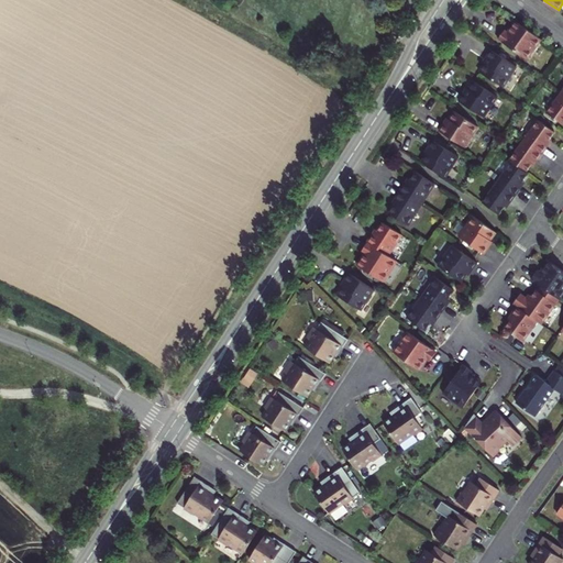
[(506,30),(499,39),(528,59),(542,40),(520,24),(516,31),(511,28),(508,32),(506,30)]
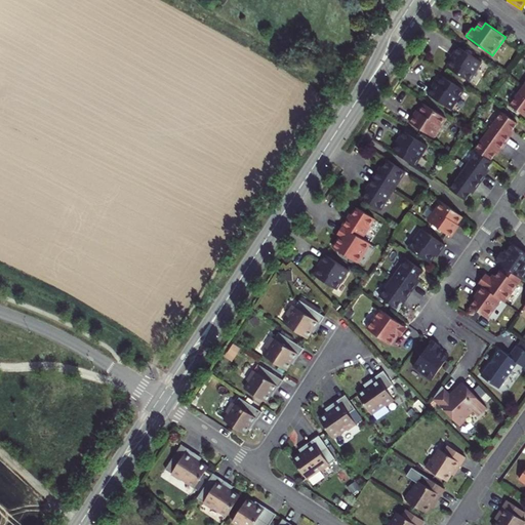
[(456,54),(448,67),(470,81),(483,62),(458,46),(454,53),(456,54)]
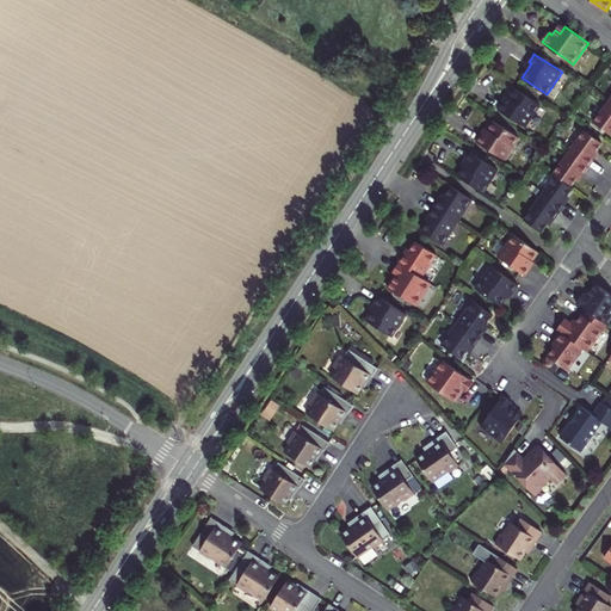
[(610,84),(587,118),(606,131),(610,124),(610,84)]
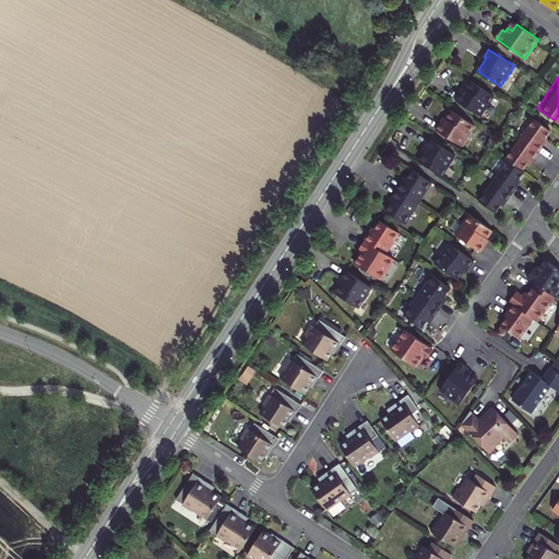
[(460,93),(455,100),(480,117),(495,96),(471,81),(462,94),(460,93)]
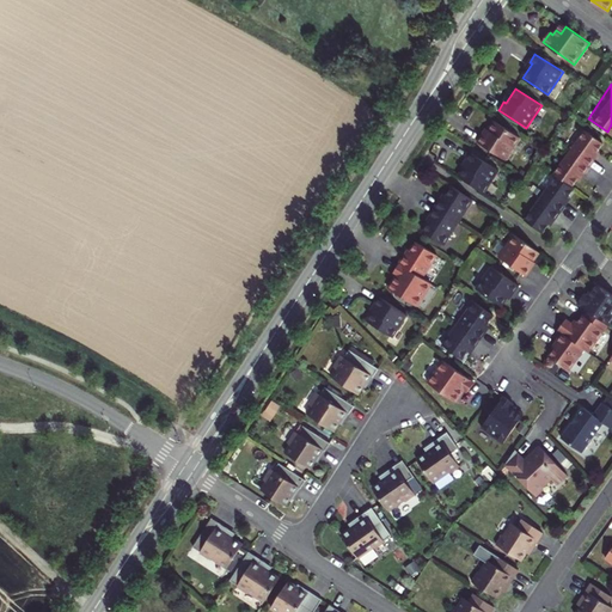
[(483,135),(477,142),(506,160),(520,138),(495,121),(484,136),(483,135)]
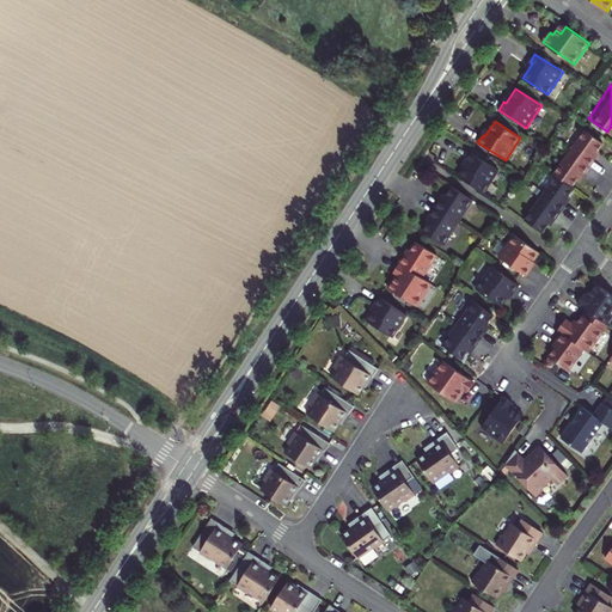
[(586,132),(555,175),(557,177),(573,188),(583,173),(585,175),(591,167),(595,159),(594,158),(604,144),(586,132)]
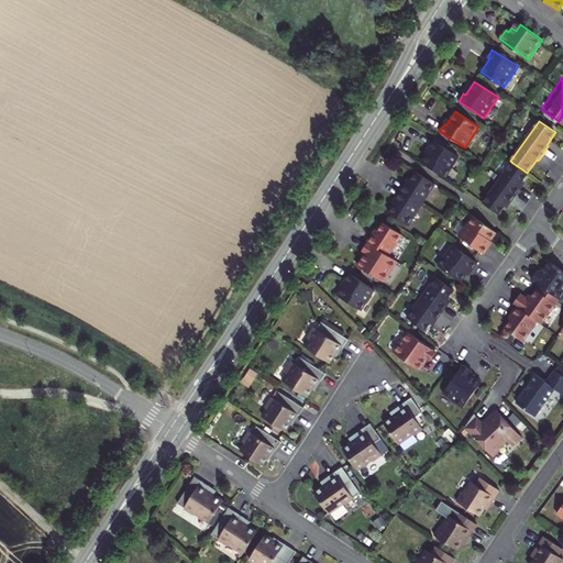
[(431,148),(422,162),(421,163),(445,178),(445,177),(459,156),(433,140),(429,147),(431,148)]
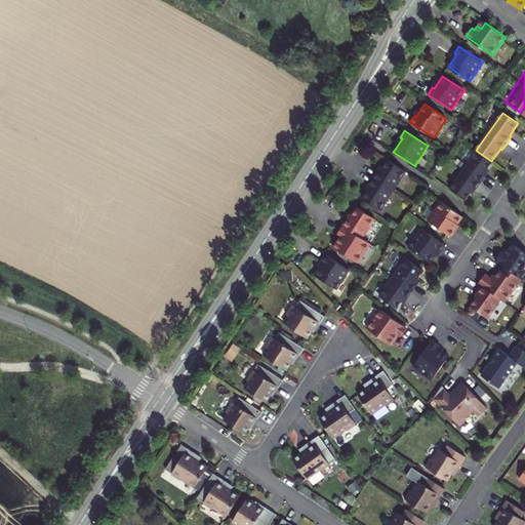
[(478,152),(451,190),(467,200),(475,188),(477,189),(486,175),(484,174),(493,162),(491,161),(478,152)]
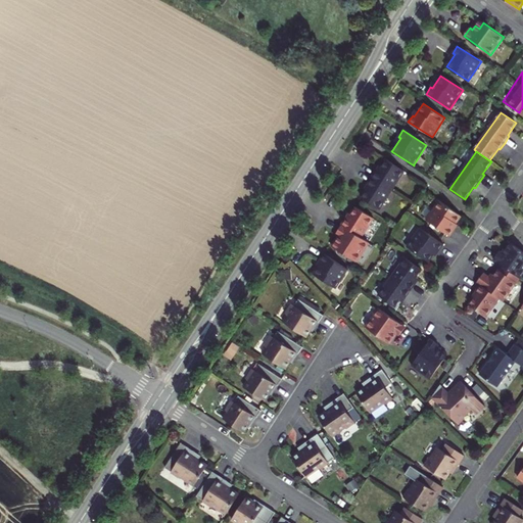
[(376,171),(372,178),(391,190),(395,193),(408,174),(386,159),(378,172),(376,171)]
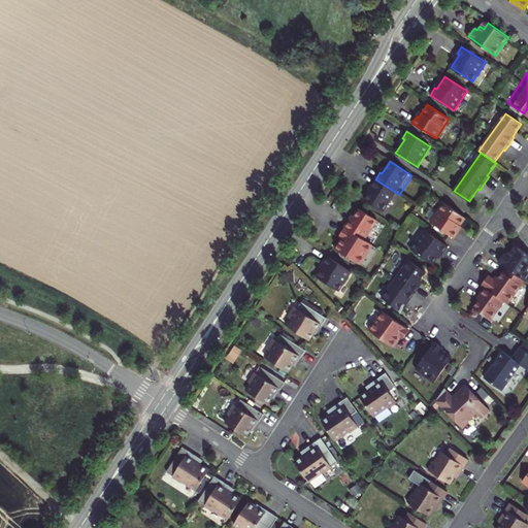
[(373,188),(365,200),(383,211),(395,192),(375,179),(371,186),(373,188)]
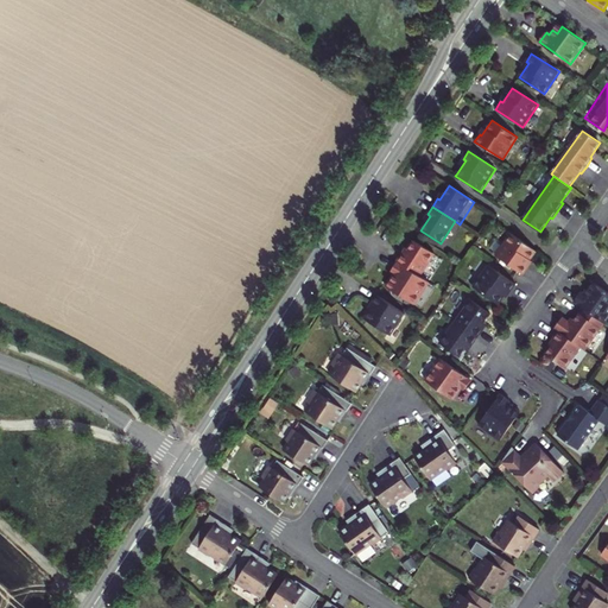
[(493,260),(477,282),(502,299),(512,285),(514,286),(519,279),(525,272),(523,271),(533,255),(508,239),(493,260)]
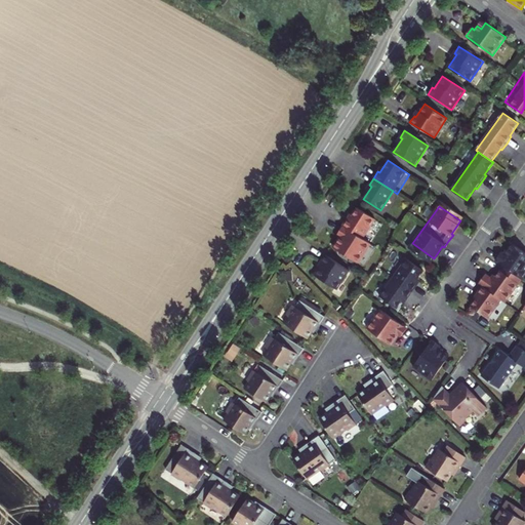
[(349,216),(342,226),(349,230),(369,243),(381,224),(363,211),(357,221),(349,216)]
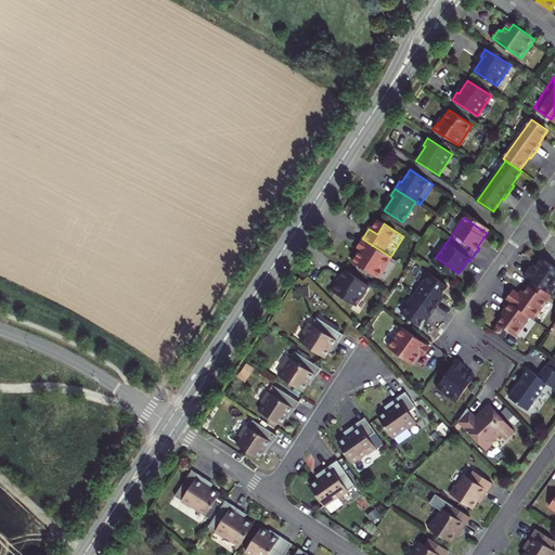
[(390,257),(369,243),(364,250),(360,247),(357,252),(355,250),(348,259),(377,278),(391,257),(390,257)]
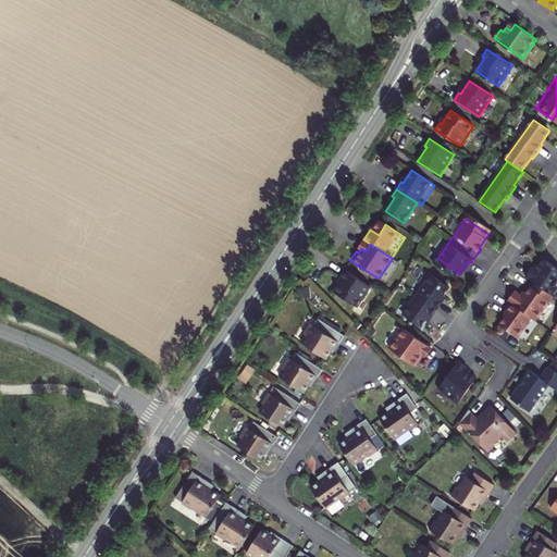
[(525,273),(553,294),(556,288),(556,265),(547,259),(542,265),(537,262),(534,267),(531,264),(525,273)]
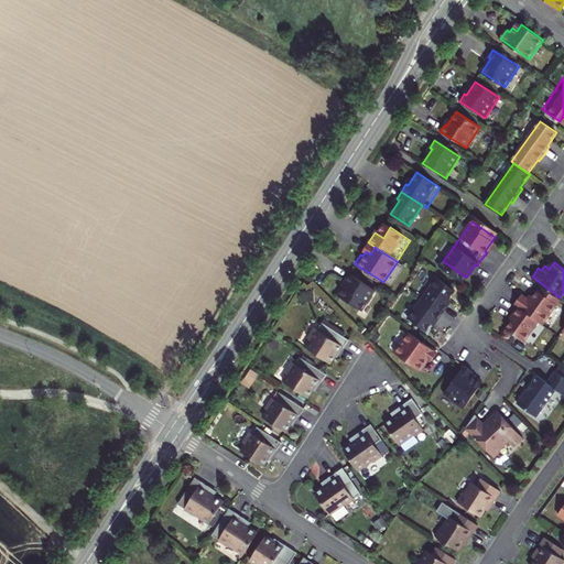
[(348,277),(339,290),(364,305),(377,284),(351,268),(346,275),(348,277)]
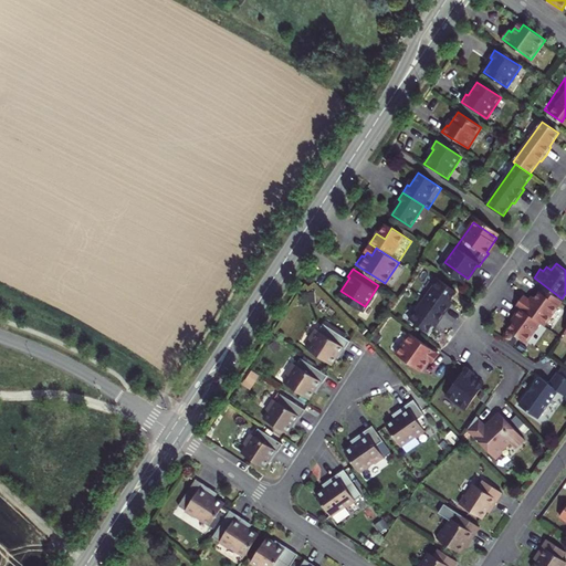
[(438,279),(409,320),(428,333),(437,320),(439,321),(450,306),(448,305),(457,292),(438,279)]
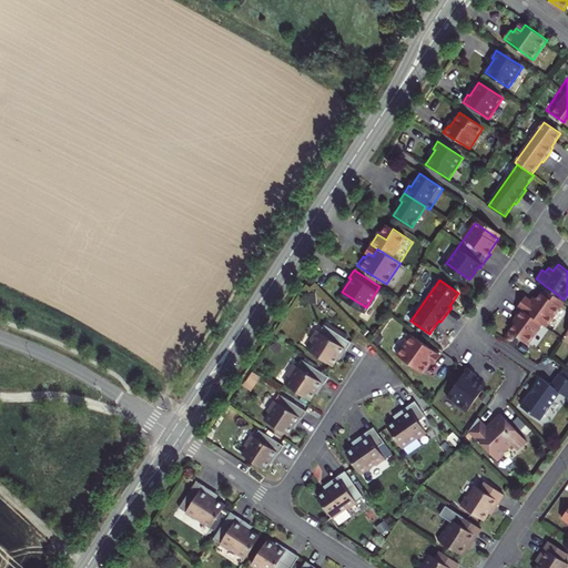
[(534,300),(525,294),(518,304),(521,306),(541,322),(546,324),(560,304),(541,290),(534,300)]
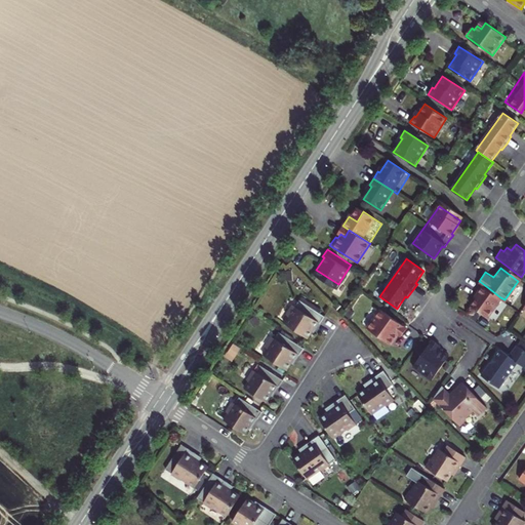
[(479,291),(471,304),(487,316),(500,297),(482,283),(477,290),(479,291)]
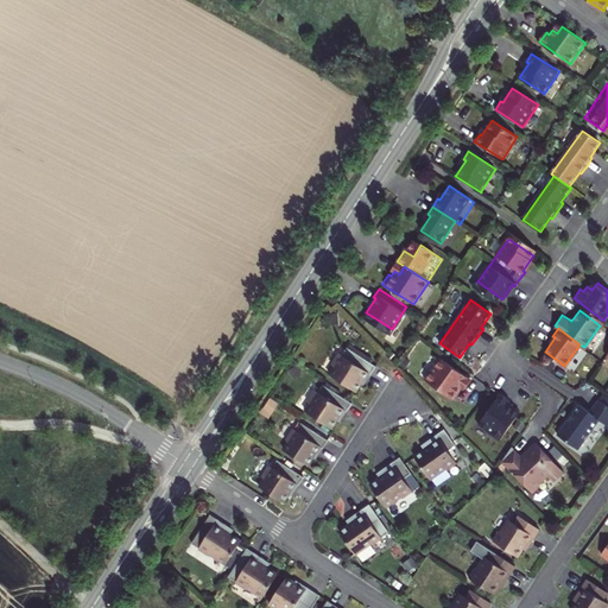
[(337,368),(331,375),(355,391),(361,384),(368,373),(371,374),(377,366),(361,356),(355,363),(342,355),(335,367),(337,368)]
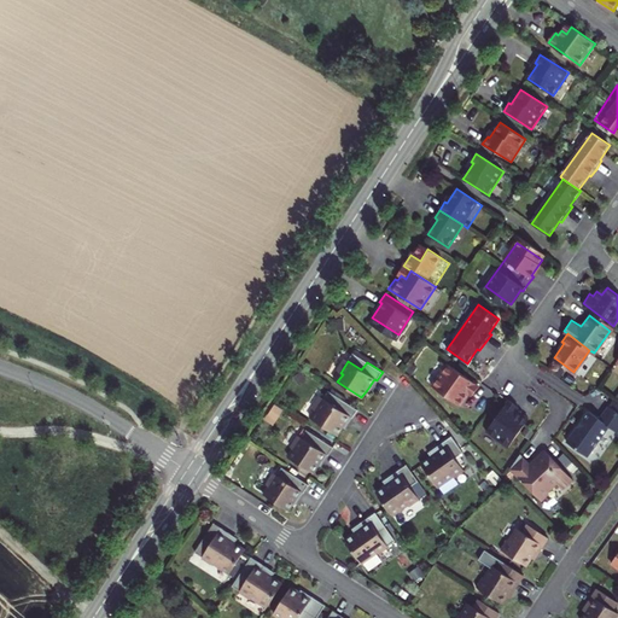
[(445,362),(430,384),(453,401),(459,394),(464,397),(466,392),(470,395),(477,385),(445,362)]
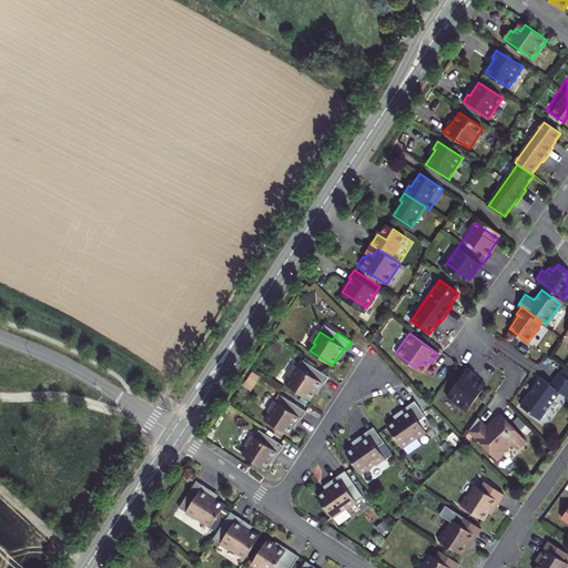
[(337,358),(340,359),(346,350),(344,348),(337,358)]
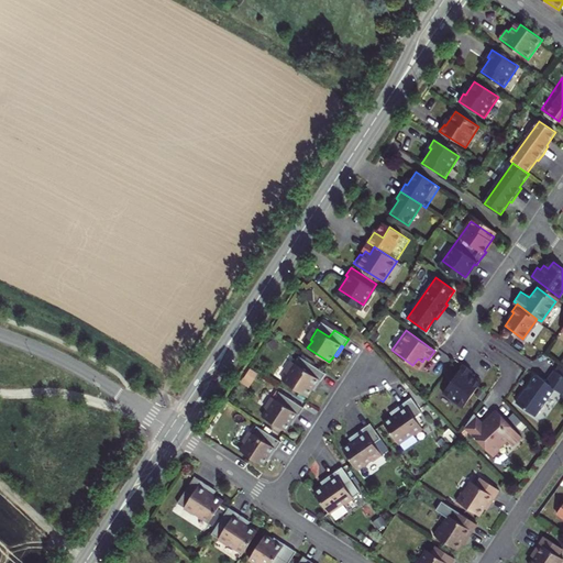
[(293,377),(288,384),(310,398),(315,390),(321,381),(323,383),(329,375),(315,365),(310,373),(297,364),(290,375),(293,377)]
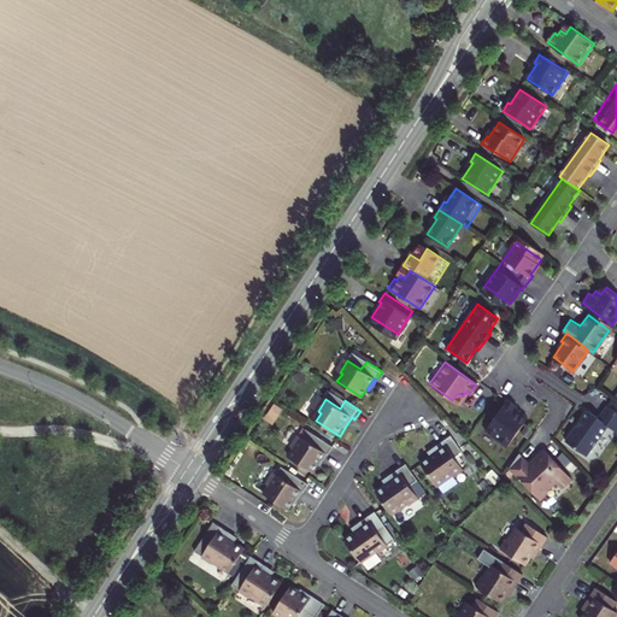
[(510,400),(487,432),(509,448),(526,424),(518,419),(522,415),(517,411),(519,407),(510,400)]
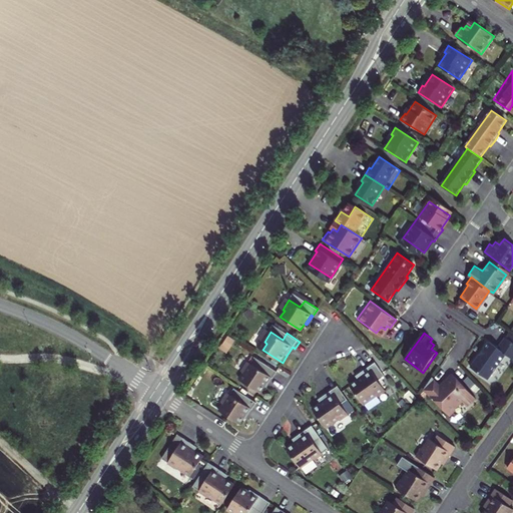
[(488,339),(469,367),(490,381),(507,355),(512,359),(512,340),(507,336),(500,347),(488,339)]
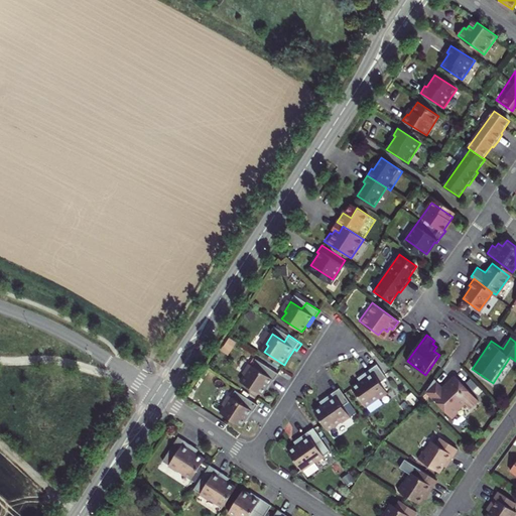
[(433,351),(439,355),(442,351),(436,347),(433,351)]
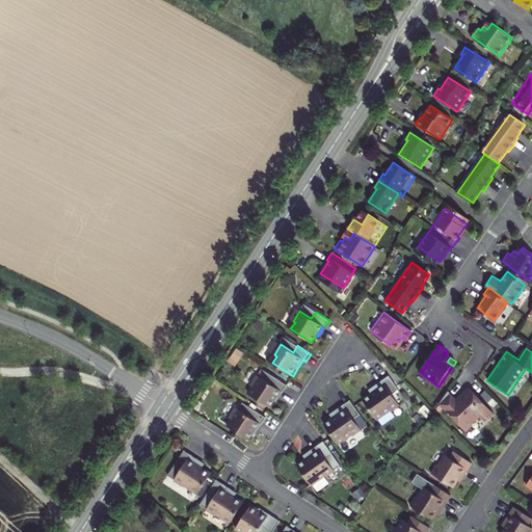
[(297,369),(299,371),(306,362),(303,360),(297,369)]
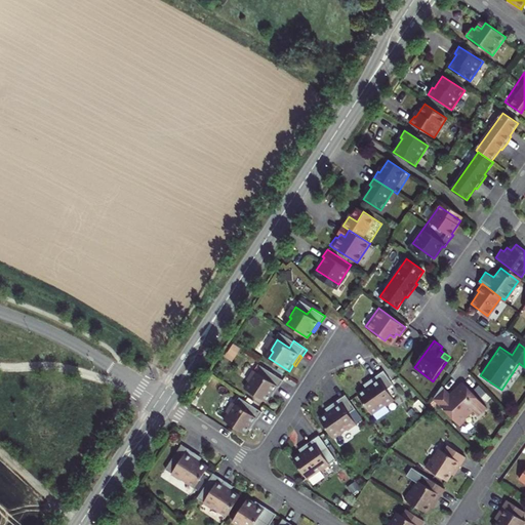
[(365,387),(357,393),(371,413),(385,404),(386,405),(394,399),(386,388),(393,384),(382,369),(368,379),(371,382),(365,387)]
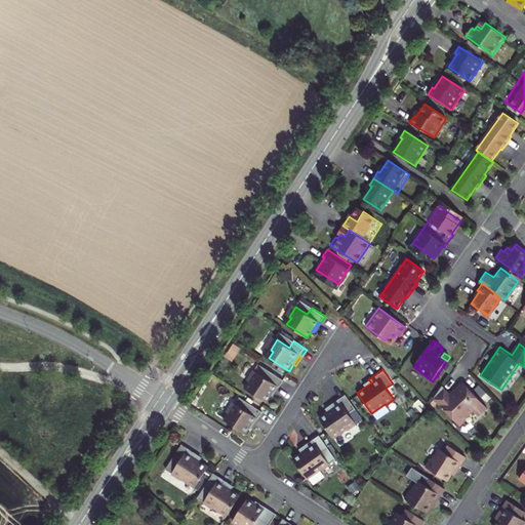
[(251,384),(247,390),(268,403),(273,396),(279,387),(281,389),(285,381),(273,372),(268,379),(256,372),(250,381),(251,384)]
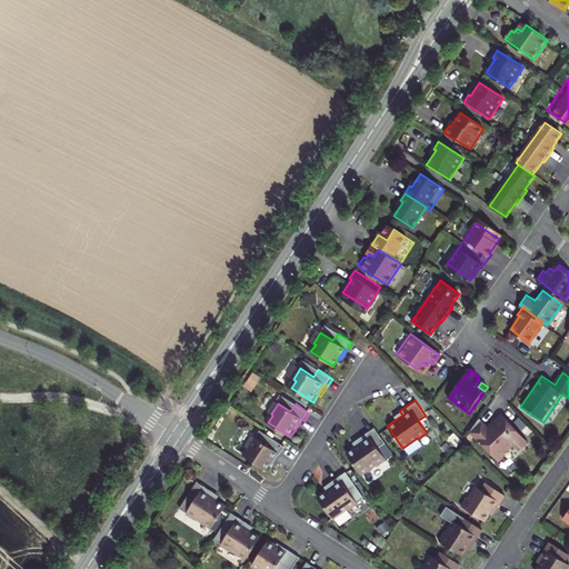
[(483,420),(472,432),(480,440),(478,442),(500,462),(515,447),(521,452),(531,441),(501,415),(490,427),(483,420)]
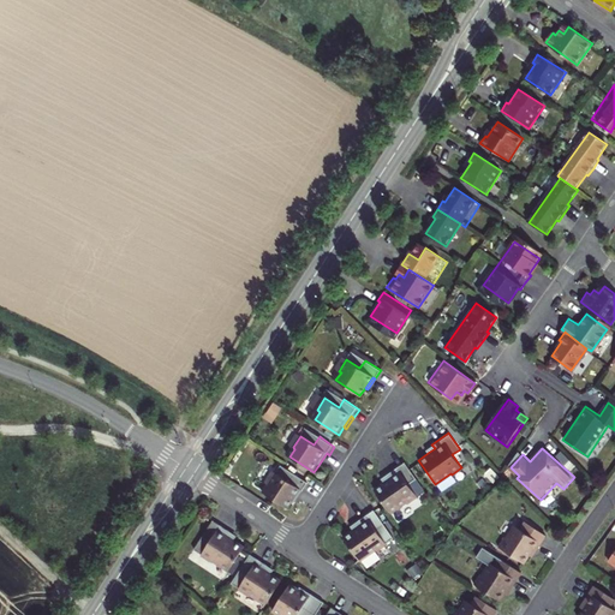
[(320,464),(322,466),(329,455),(327,453),(320,464)]
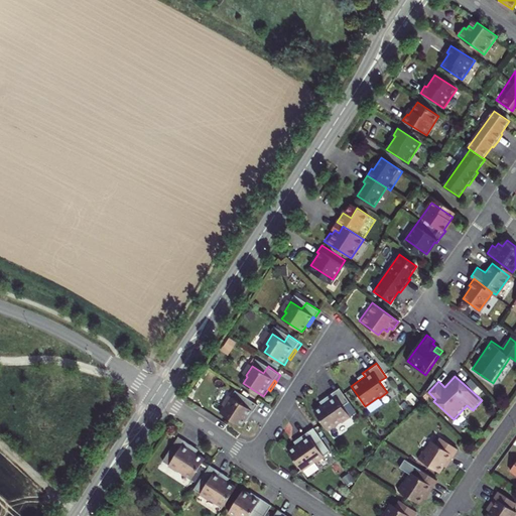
[(320,403),(312,408),(327,429),(341,419),(341,420),(349,415),(342,404),(348,400),(339,386),(325,396),(327,399),(320,403)]
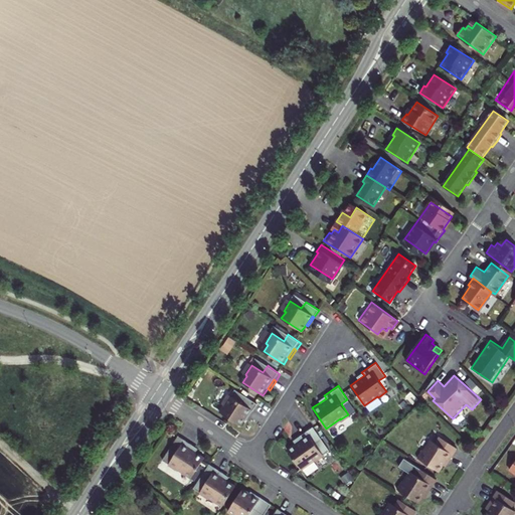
[(224,405),(220,412),(240,425),(244,418),(250,409),(252,411),(258,403),(244,395),(240,402),(228,394),(222,404),(224,405)]
